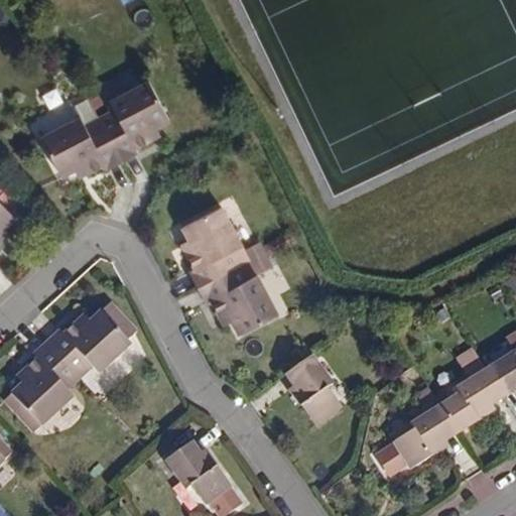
[(63,178),(77,171),(87,166),(90,172),(105,164),(108,171),(139,155),(136,147),(152,139),(148,132),(157,128),(169,122),(148,83),(110,103),(114,110),(84,126),(81,119),(43,138),(63,178)]
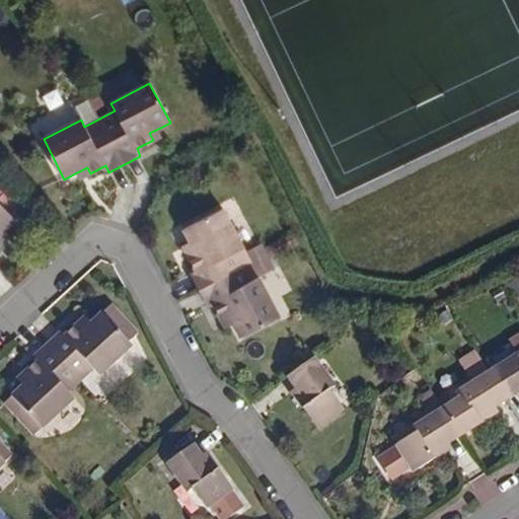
[(162,135),(158,129),(149,133),(153,140),(162,135)]
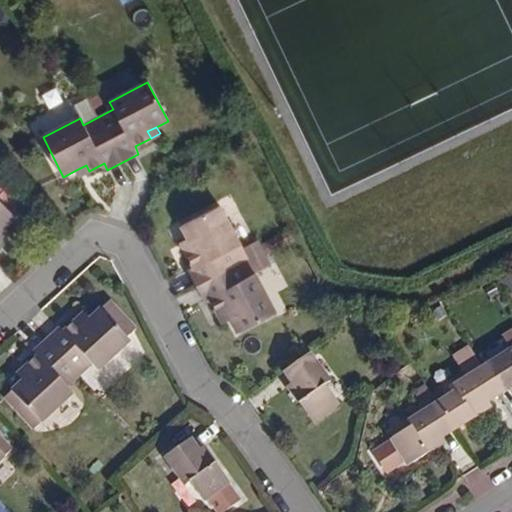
[(79,177),(89,171),(86,165),(76,170),(79,177)]
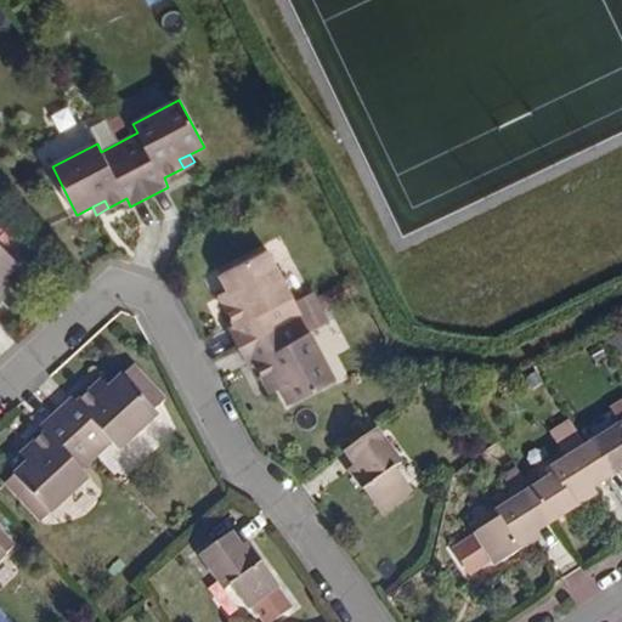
[(0,294),(4,292),(0,287),(0,281),(9,273),(18,265),(0,243),(0,294)]
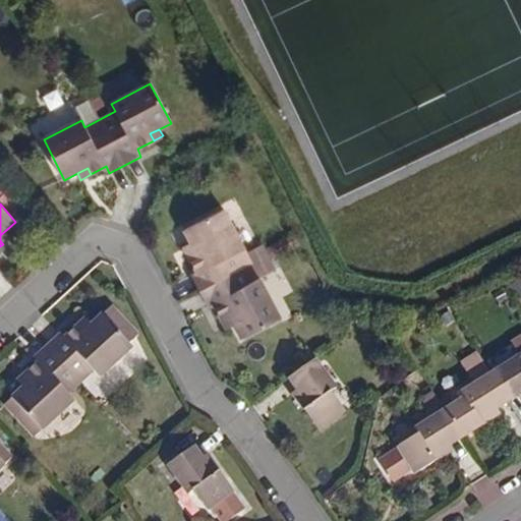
[(229,315),(234,325),(241,339),(282,317),(224,210),(183,232),(190,243),(194,252),(188,256),(197,274),(191,277),(209,308),(214,305),(222,320),(229,315)]
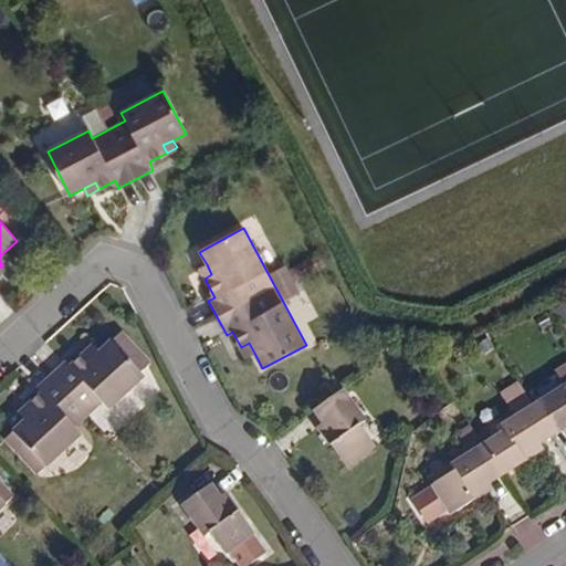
[(0,261),(3,265),(13,257),(8,249),(0,255),(0,261)]
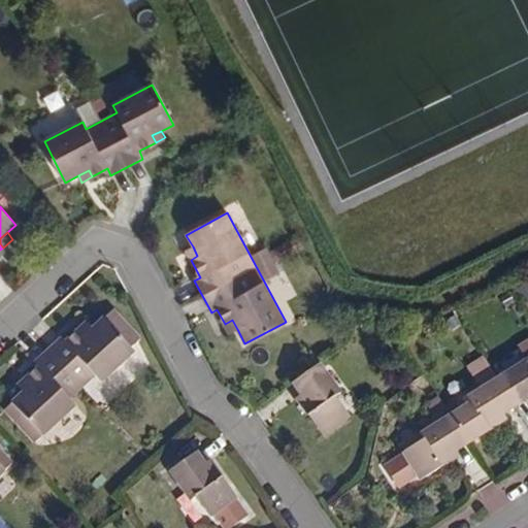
[(197,256),(193,246),(186,251),(191,260),(197,256)]
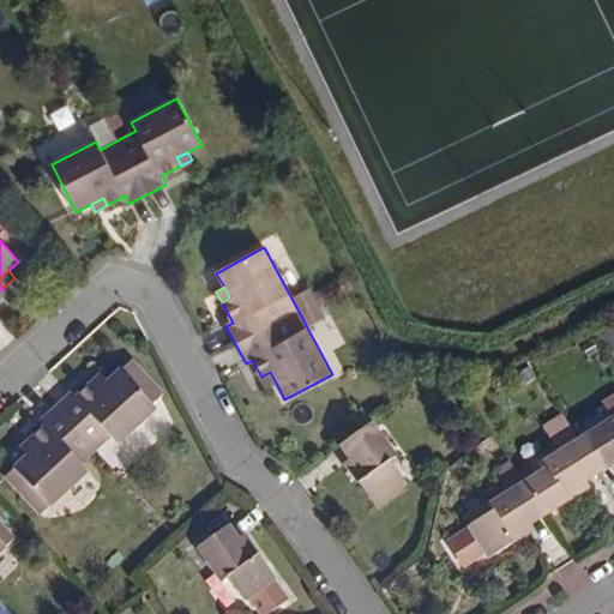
[(130,362),(120,372),(127,380),(137,371),(130,362)]
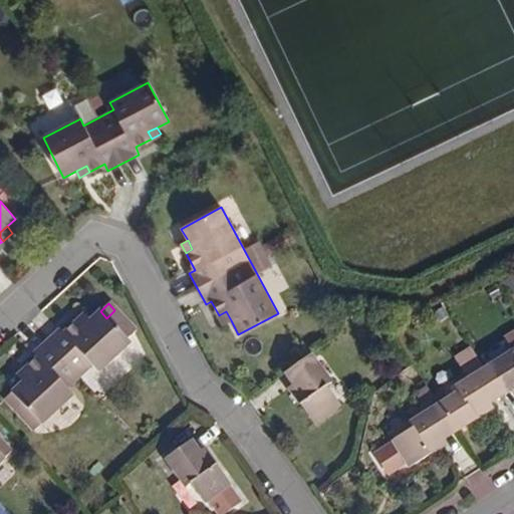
[(36,358),(25,369),(30,375),(22,382),(10,395),(17,402),(10,409),(33,434),(73,397),(66,390),(91,366),(98,373),(130,344),(125,340),(135,331),(114,310),(106,318),(100,311),(90,321),(82,328),(76,322),(63,334),(58,328),(31,353),(36,358)]
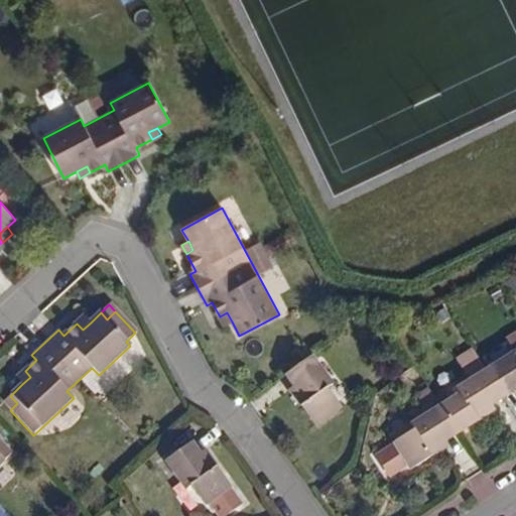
[(227,312),(220,316),(224,327),(232,321),(227,312)]
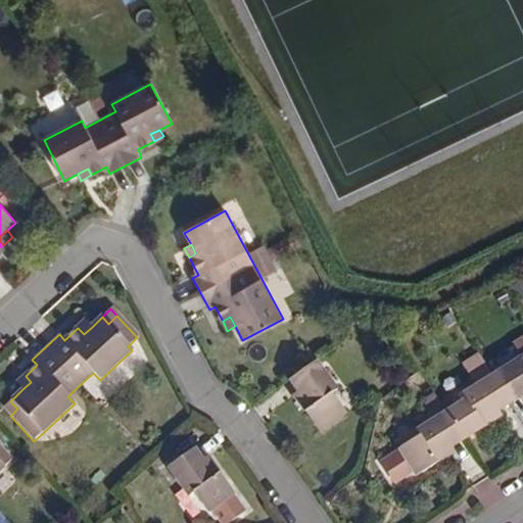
[(78,328),(84,334),(92,327),(86,321),(78,328)]
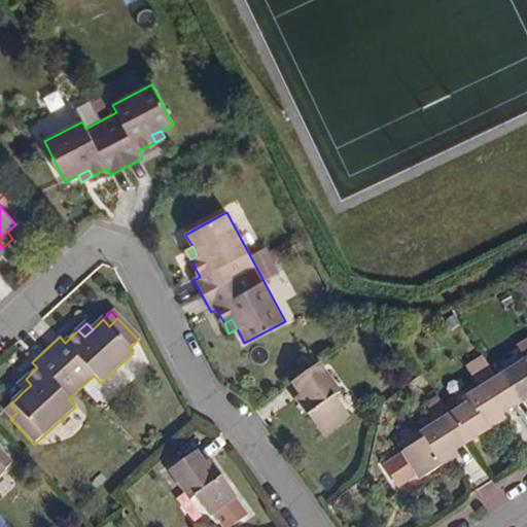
[(319,363),(291,382),(312,411),(308,414),(323,435),(349,417),(336,398),(341,395),(319,363)]
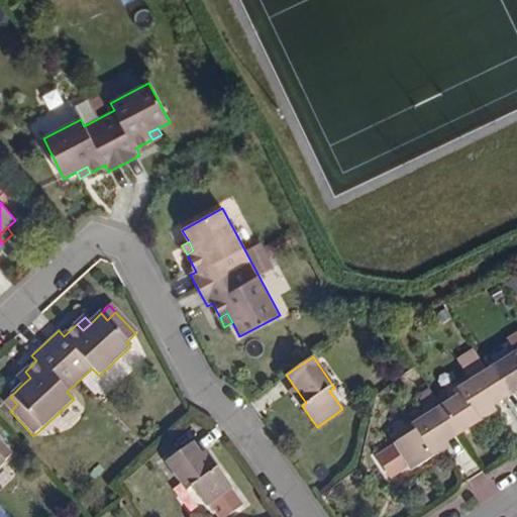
[(477,357),(462,366),(472,379),(458,387),(462,393),(439,407),(431,393),(418,401),(427,414),(414,422),(418,429),(392,444),(410,472),(435,457),(431,450),(480,420),(477,415),(516,390),(516,358),(489,377),(477,357)]
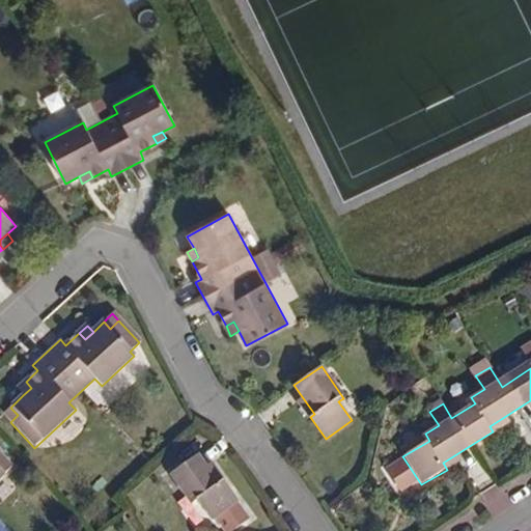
[(31,388),(26,382),(18,389),(23,395),(31,388)]
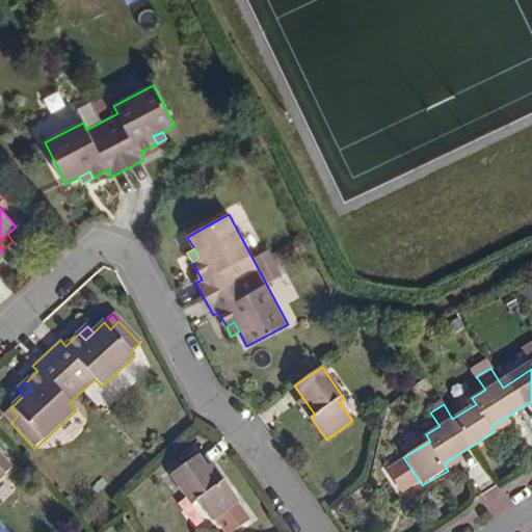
[(3,415),(10,423),(18,416),(10,408),(3,415)]
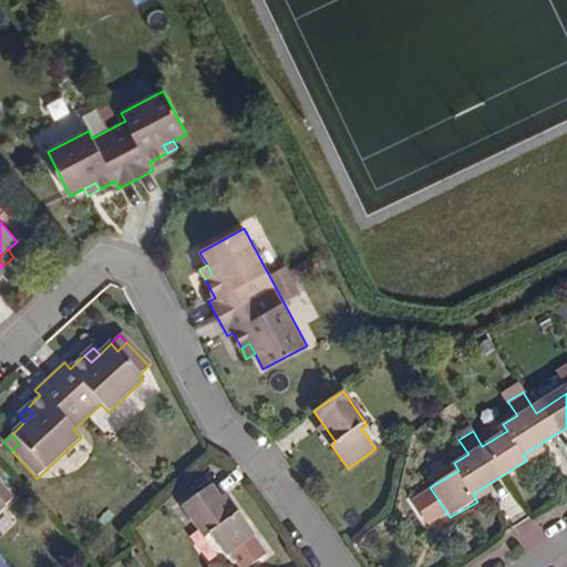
[(0,513),(14,500),(0,484),(0,513)]
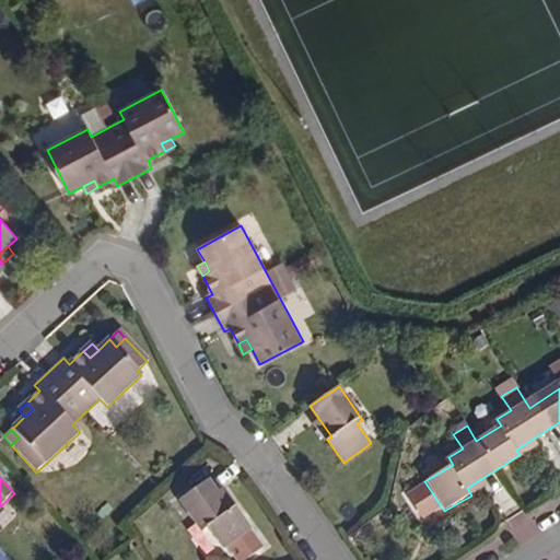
[(206,478),(175,500),(199,535),(207,529),(221,551),(252,528),(236,506),(230,512),(206,478)]
